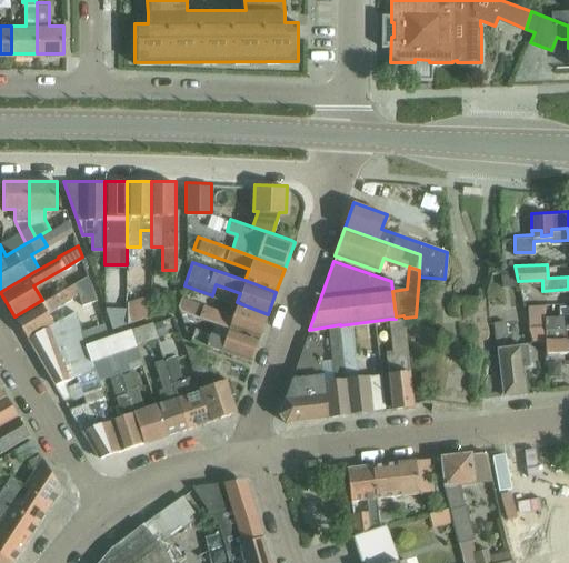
[(40,301),(15,317),(27,338),(53,322),(47,311),(72,297),(71,294),(78,291),(82,302),(96,298),(88,273),(66,285),(42,300),(40,301)]
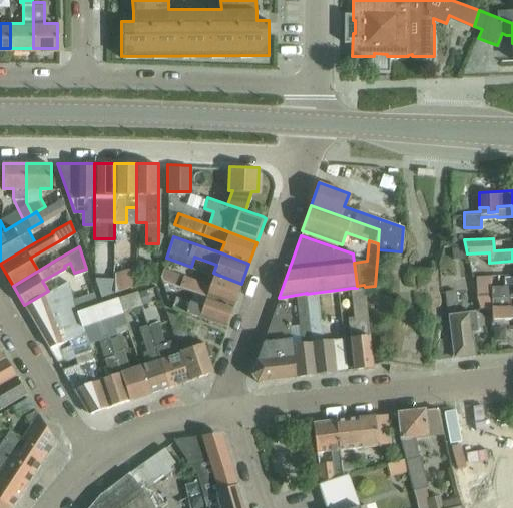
[(206,294),(233,304),(241,284),(213,273),(210,283),(163,267),(160,275),(162,279),(194,290),(206,294)]
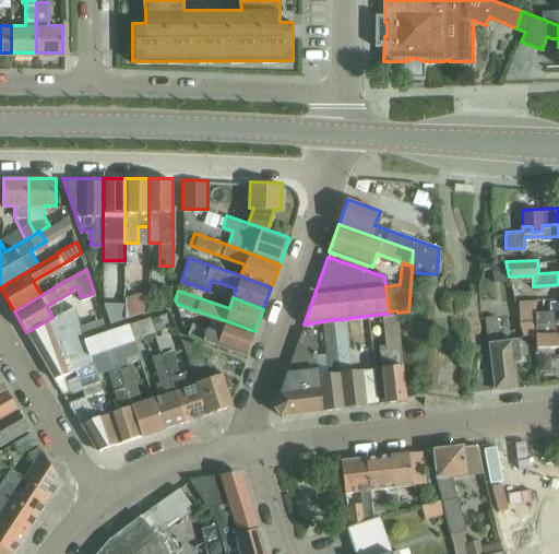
[(125,299),(125,317),(147,309),(147,292),(125,299)]
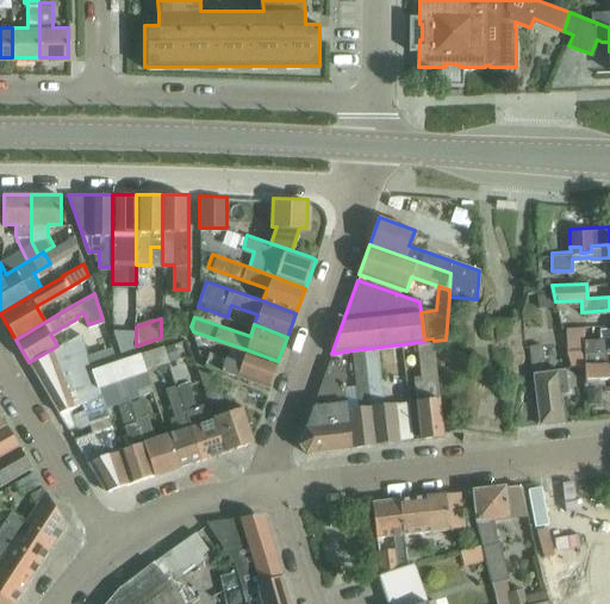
[(92,369),(92,368),(80,332),(57,346),(29,362),(43,386),(92,369)]
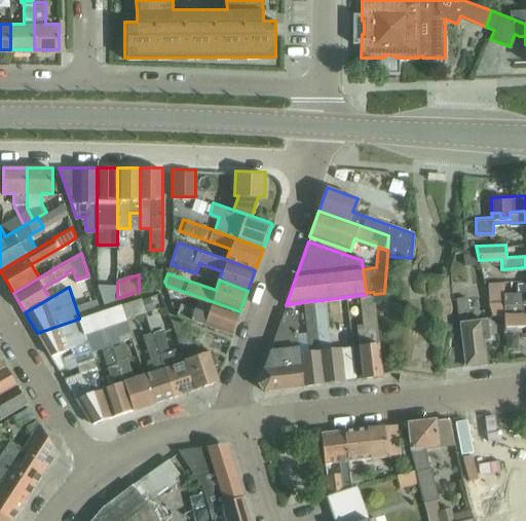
[(503,303),(503,312),(523,312),(522,302),(525,302),(525,290),(503,292),(503,303)]
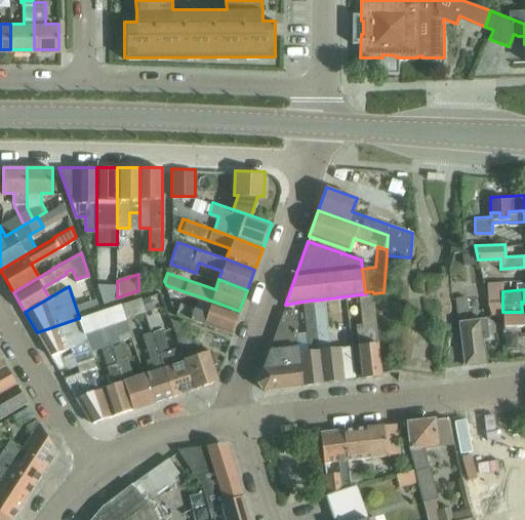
[(359,344),(352,345),(356,377),(363,376),(384,374),(373,293),(372,291),(365,292),(365,294),(360,294),(363,326),(357,327),(359,344)]
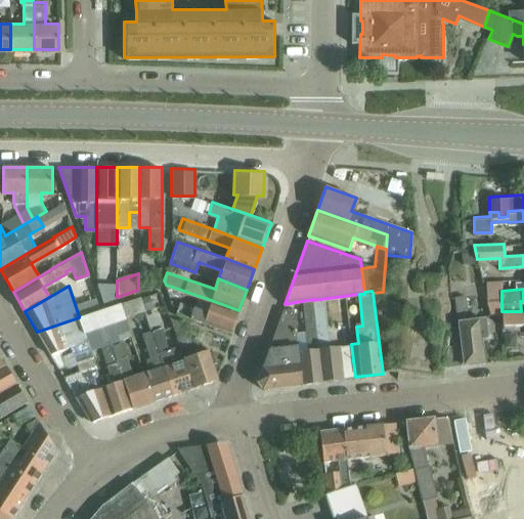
[(451,344),(447,344),(444,366),(483,361),(480,337),(486,336),(484,317),(463,319),(462,313),(465,313),(467,309),(465,295),(454,296),(457,325),(451,326),(451,344)]
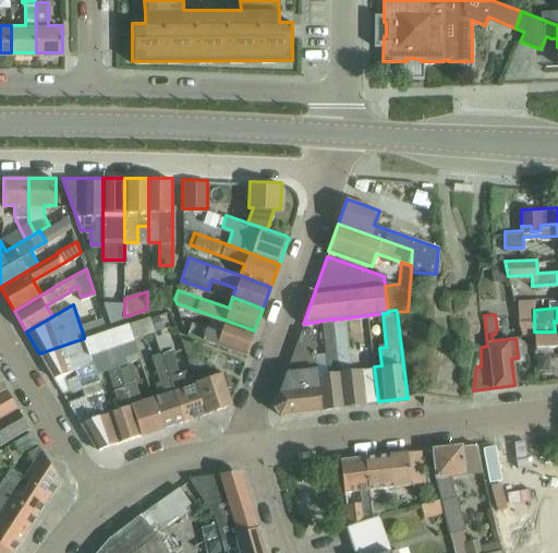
[(149,315),(128,322),(133,337),(154,329),(149,315)]
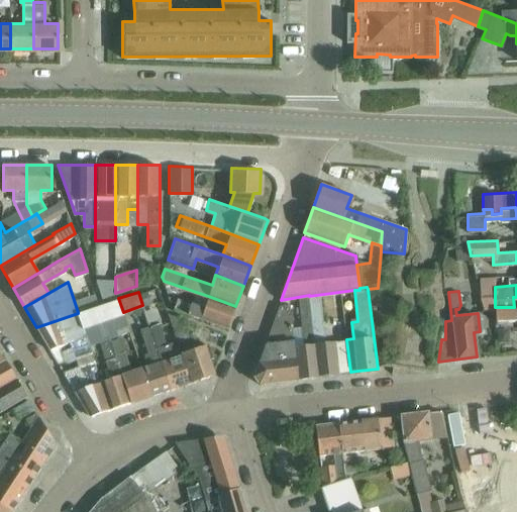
[(177,298),(174,308),(200,317),(228,327),(235,306),(208,296),(196,292),(192,302),(177,298)]
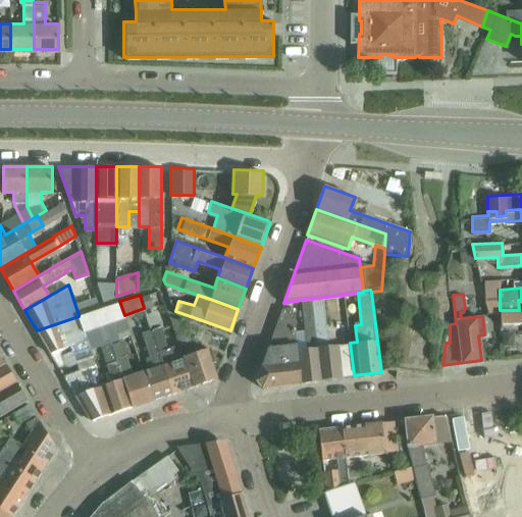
[(178,301),(168,297),(173,311),(229,330),(230,330),(202,320),(175,311),(178,301)]
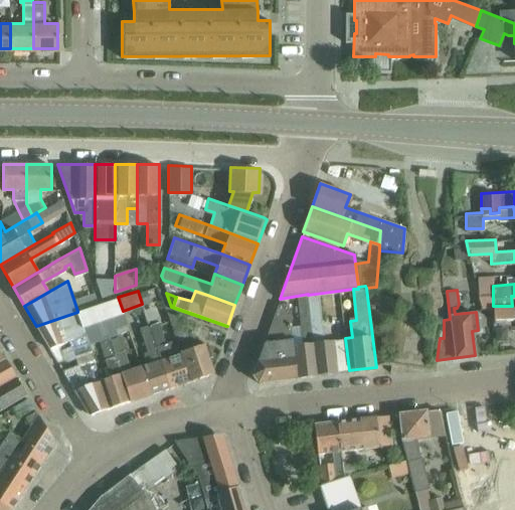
[(310,310),(309,310),(308,295),(308,294),(297,296),(302,344),(294,345),(298,376),(318,373),(310,310)]
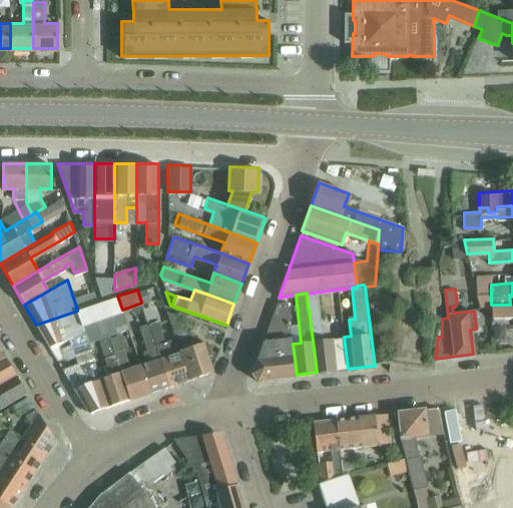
[(117,296),(98,303),(103,318),(122,312),(122,310),(117,296)]
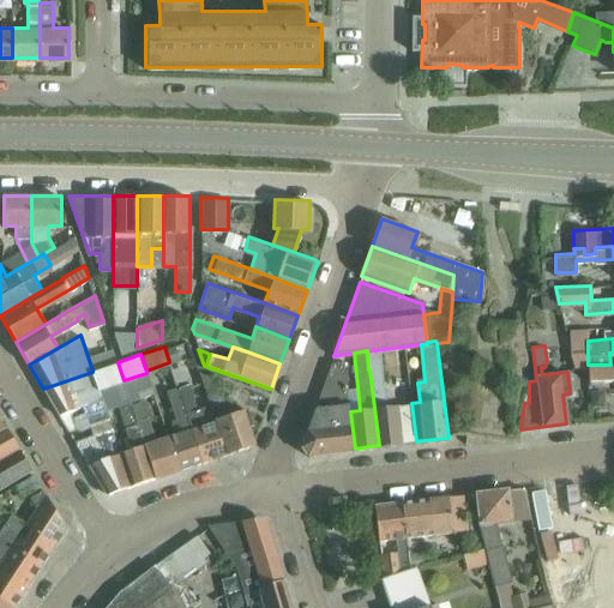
[(92,372),(43,389),(59,413),(72,408),(102,397),(97,384),(120,377),(115,362),(92,371),(92,372)]
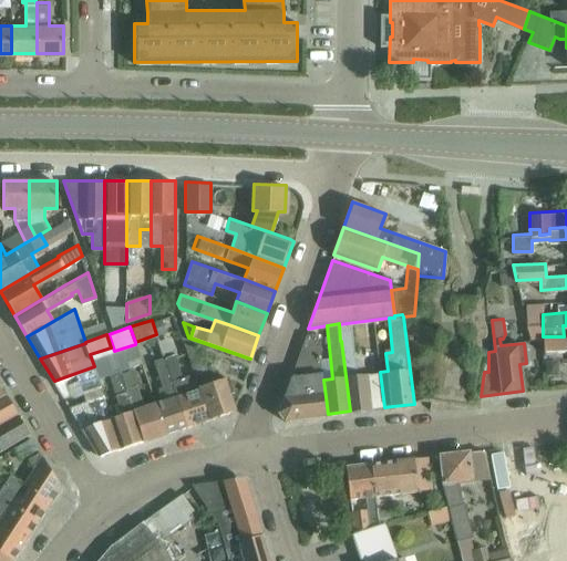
[(328,414),(323,380),(318,334),(306,334),(278,411),(285,419),(328,414)]
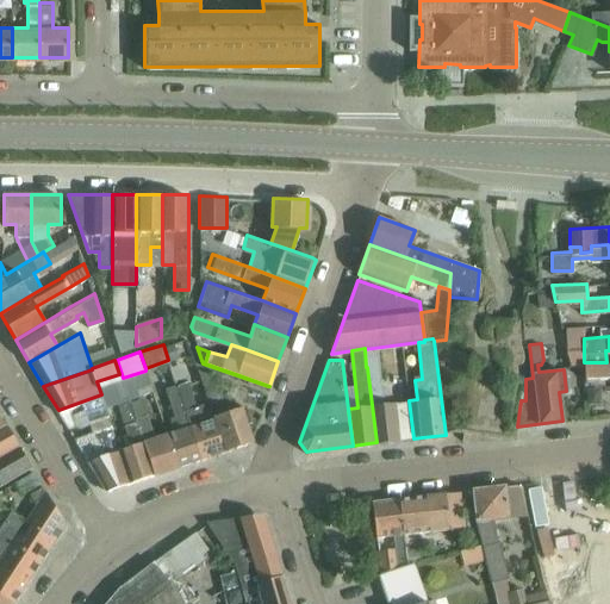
[(609,361),(607,362),(584,362),(585,378),(609,375),(609,361)]
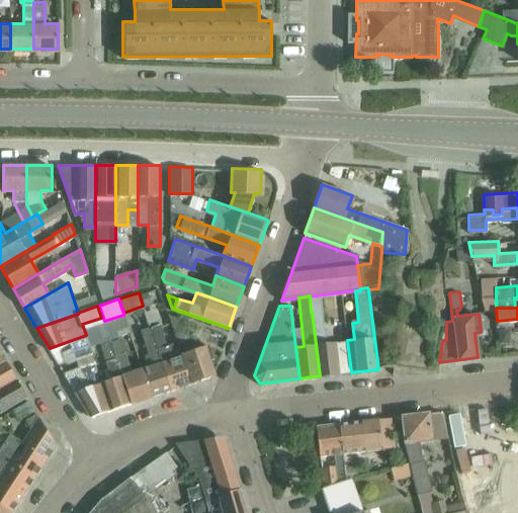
[(312,312),(320,375),(351,372),(347,340),(326,343),(322,311),(312,312)]
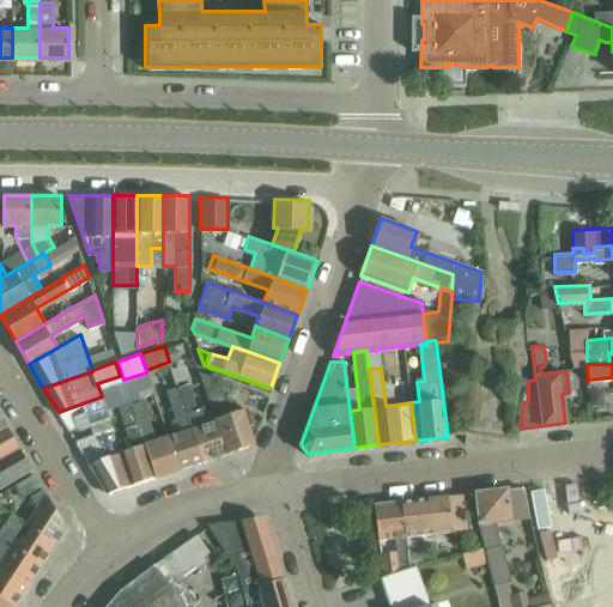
[(211,375),(199,370),(210,402),(226,453),(250,444),(253,438),(248,424),(252,423),(247,407),(224,416),(220,404),(225,401),(222,388),(216,389),(211,375)]
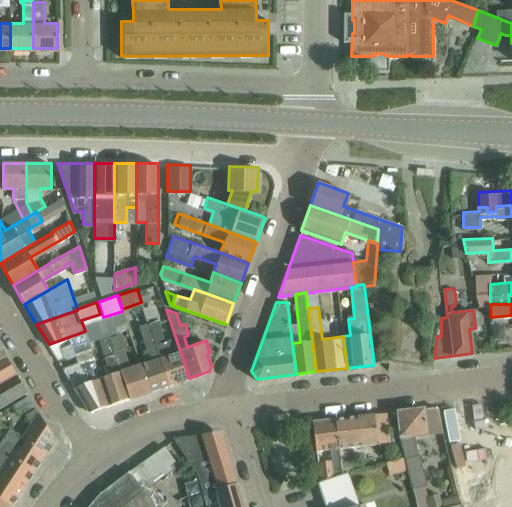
[(158,318),(147,321),(158,354),(168,385),(189,378),(175,336),(165,340),(158,318)]
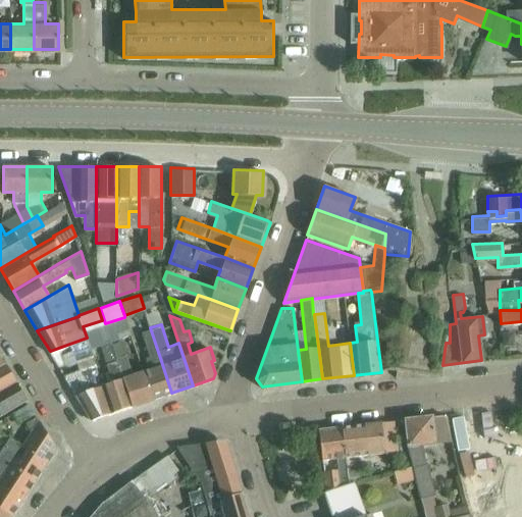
[(111,413),(132,406),(105,327),(96,331),(112,381),(102,384),(111,413)]
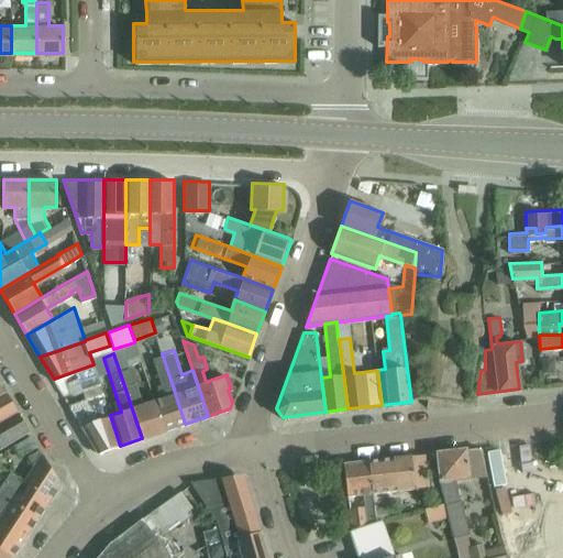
[(120,370),(114,353),(113,353),(142,438),(164,431),(153,401),(142,404),(130,367),(120,370)]
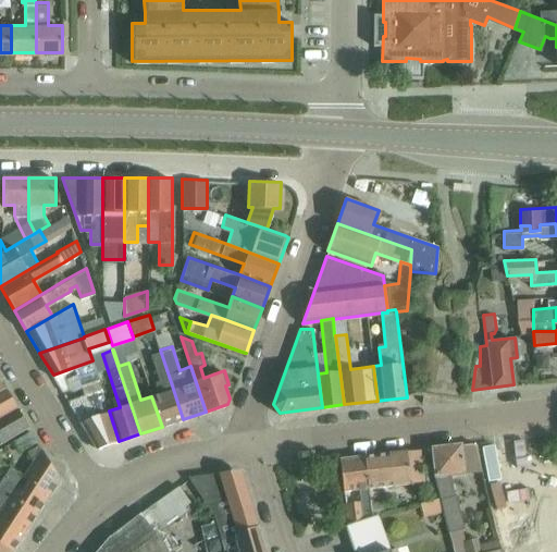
[(159,351),(150,353),(163,392),(151,396),(162,427),(183,419),(172,385),(160,350),(159,351)]
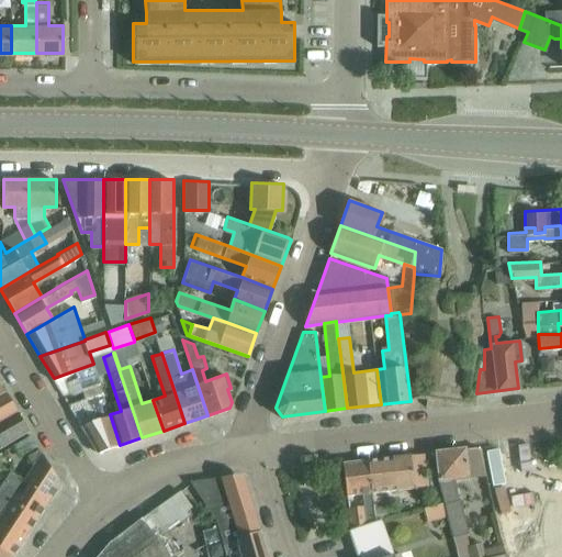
[(228,356),(225,355),(217,353),(213,363),(225,366),(228,356)]
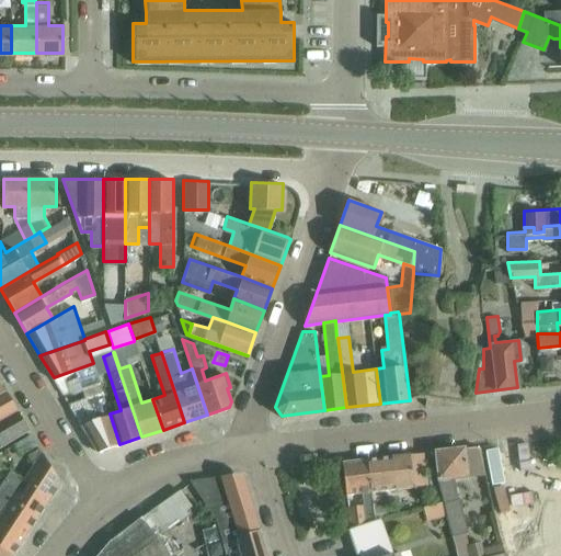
[(119,444),(110,413),(95,370),(87,372),(89,377),(82,379),(88,396),(68,403),(96,452),(119,444)]
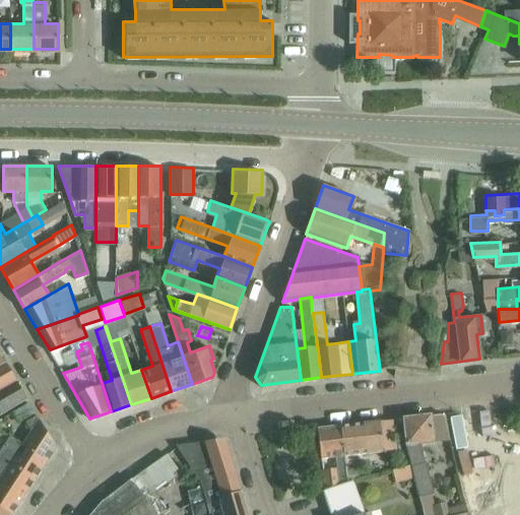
[(0,388),(15,380),(5,362),(0,364),(0,388)]
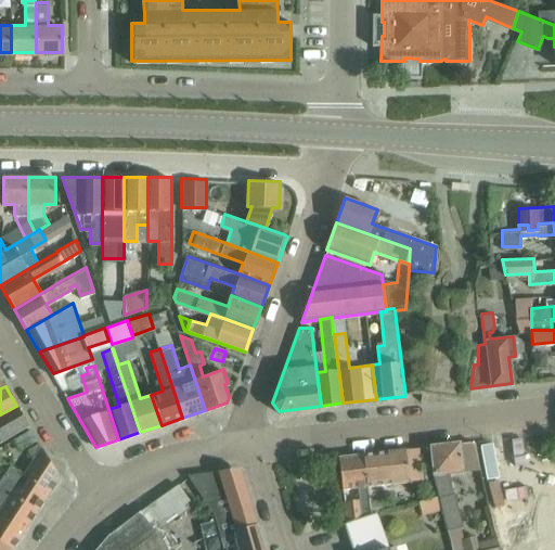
[(16,406),(0,414),(0,440),(27,424),(16,406)]
